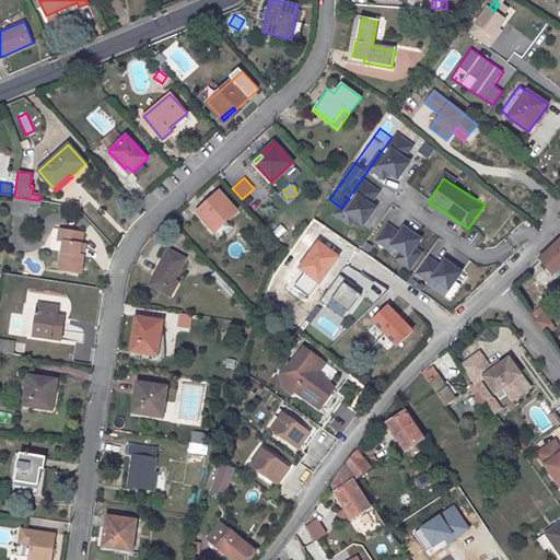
[(218,193),(196,212),(214,232),(236,211),(218,193)]
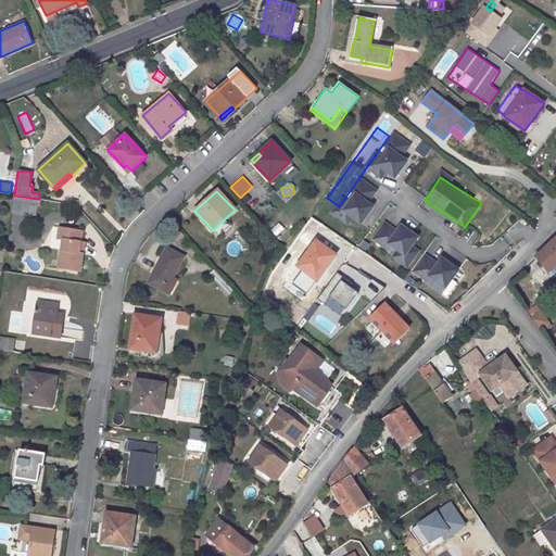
[(14,196),(12,212),(27,214),(29,198),(14,196)]
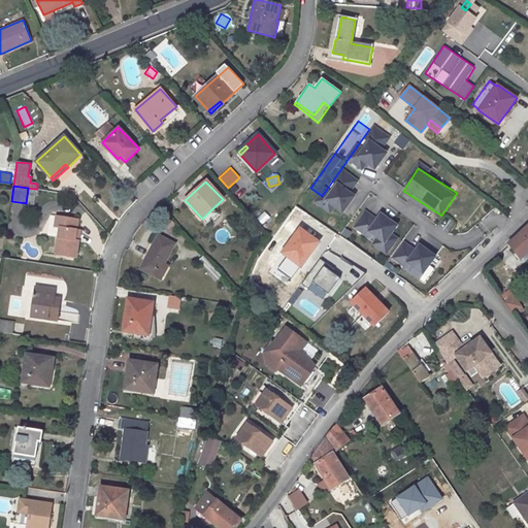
[(35,189),(28,188),(26,203),(33,204),(35,189)]
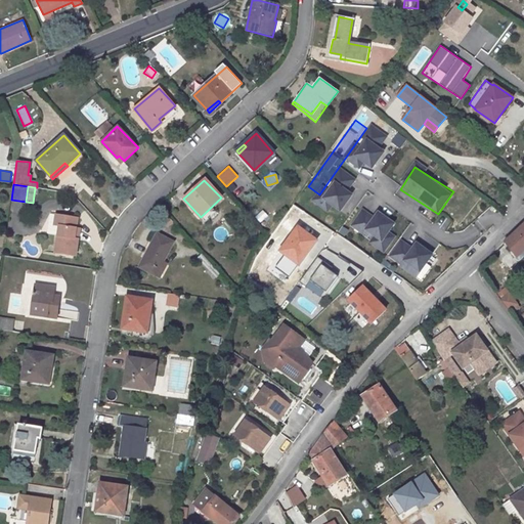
[(367,217),(376,207),(368,202),(361,213),(367,217)]
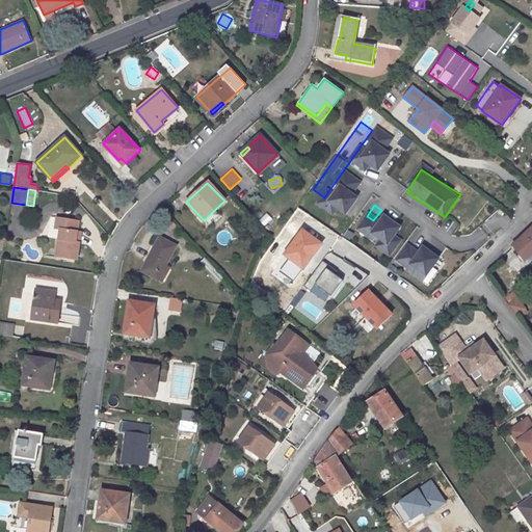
[(59,230),(56,257),(76,260),(79,242),(75,242),(77,231),(78,221),(56,218),(55,229),(59,230)]
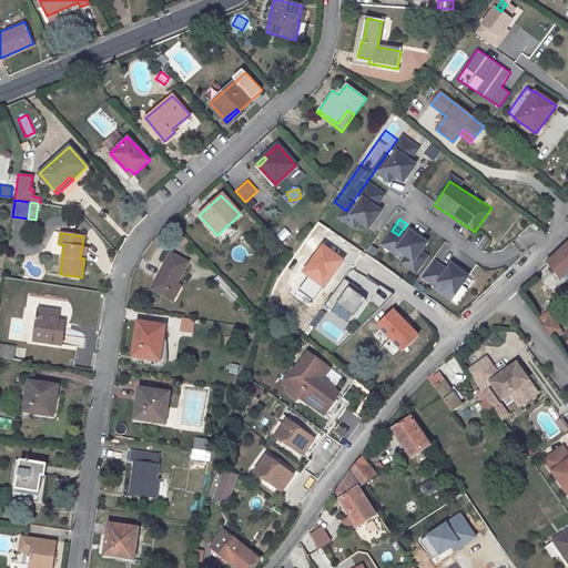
[(440,275),(459,249),(442,236),(423,263),(440,275)]
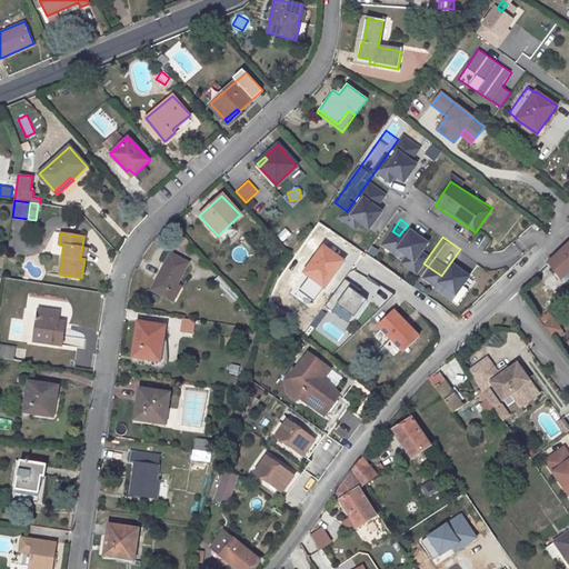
[(568,242),(549,262),(561,278),(568,270),(568,242)]
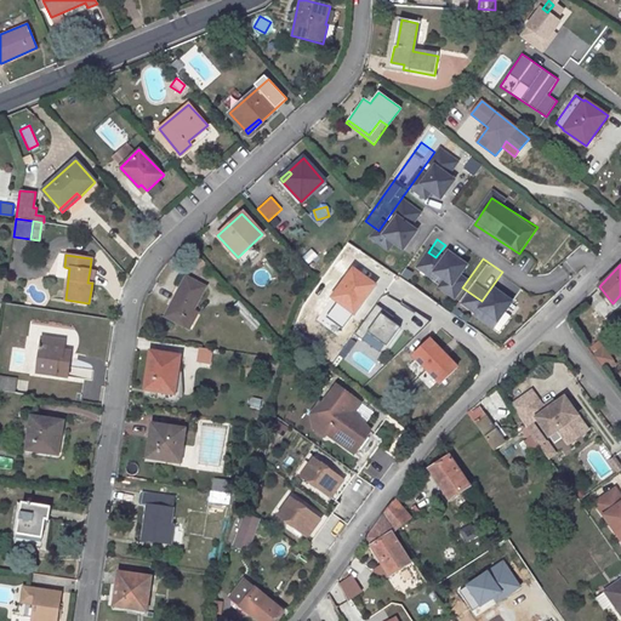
[(362,303),(375,284),(353,268),(335,294),(340,297),(337,301),(351,311),(358,301),(362,303)]
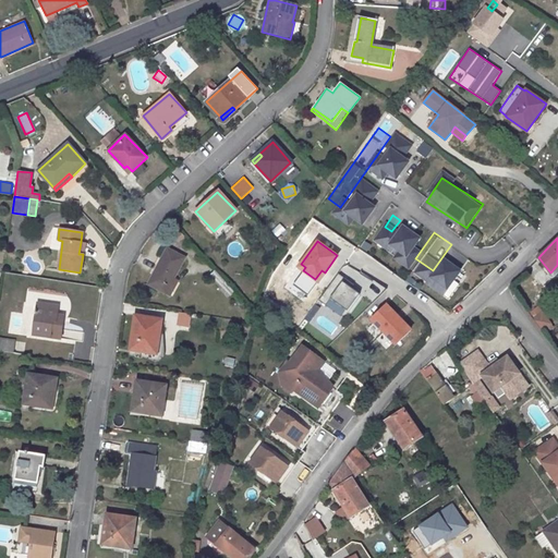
[(165,293),(173,278),(184,258),(167,249),(148,284),(165,293)]
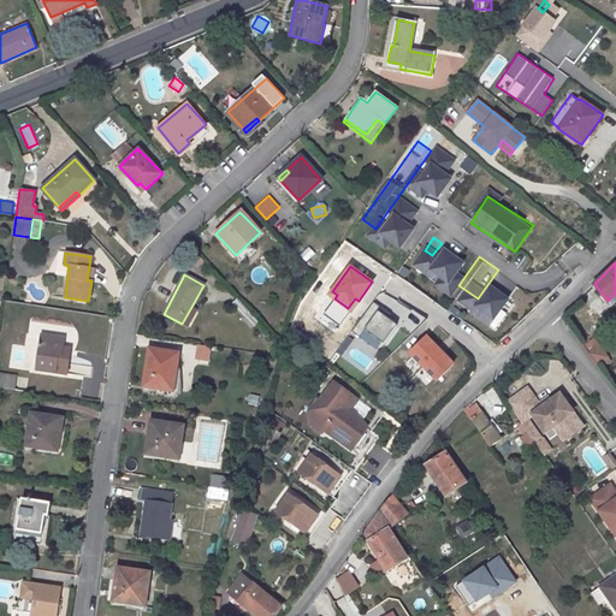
[(458,285),(455,290),(475,303),(478,298),(458,285)]
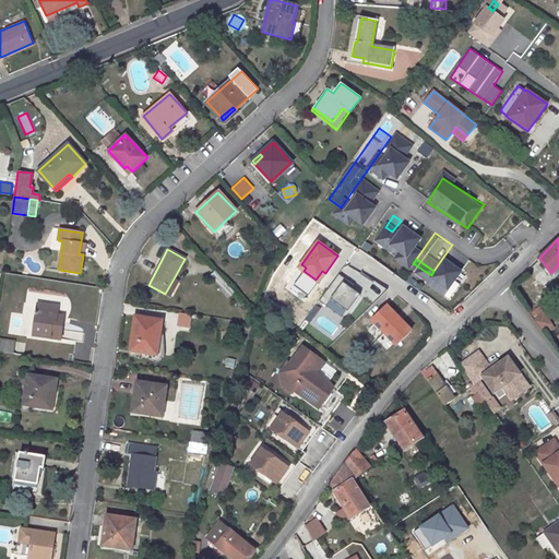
[(347,316),(361,288),(372,294),(378,284),(343,265),(323,302),(347,316)]
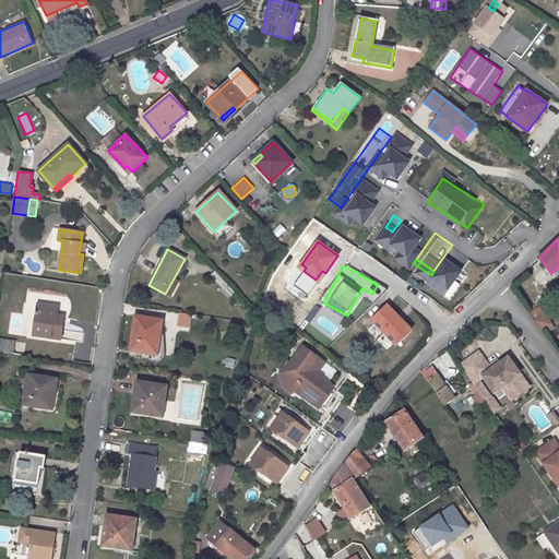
[(236,293),(215,270),(209,275),(230,298),(236,293)]
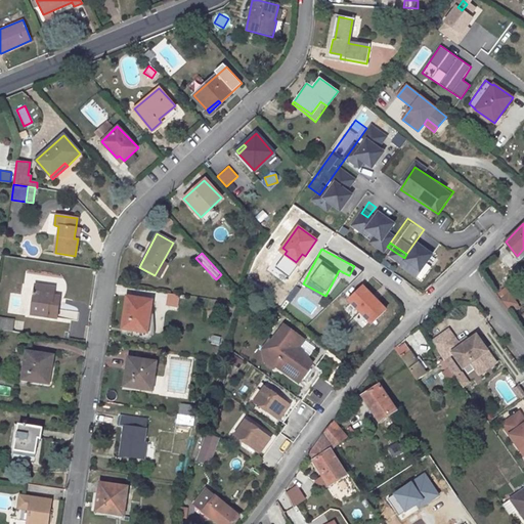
[(299,264),(305,256),(302,254),(296,262),(299,264)]
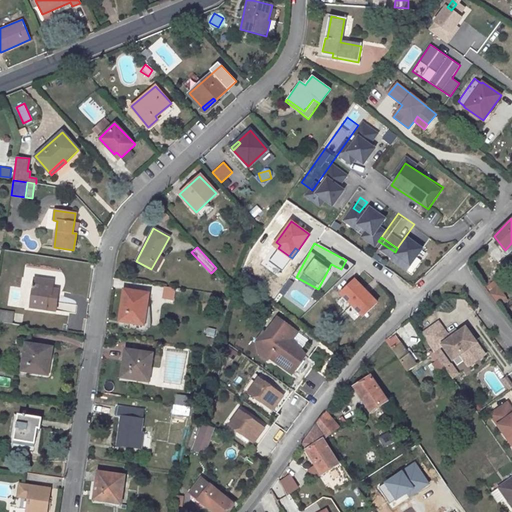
[(162,258),(159,255),(151,269),(155,271),(162,258)]
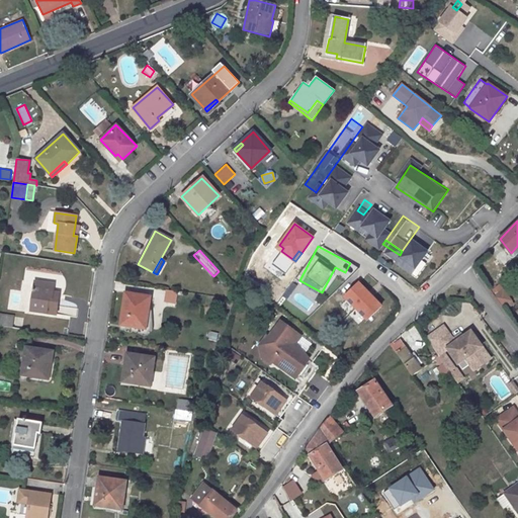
[(248,275),(245,280),(256,288),(259,284),(248,275)]
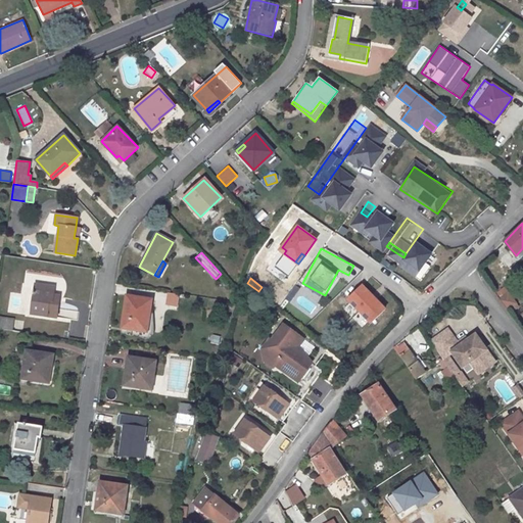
[(371,324),(387,307),(362,282),(345,298),(371,324)]
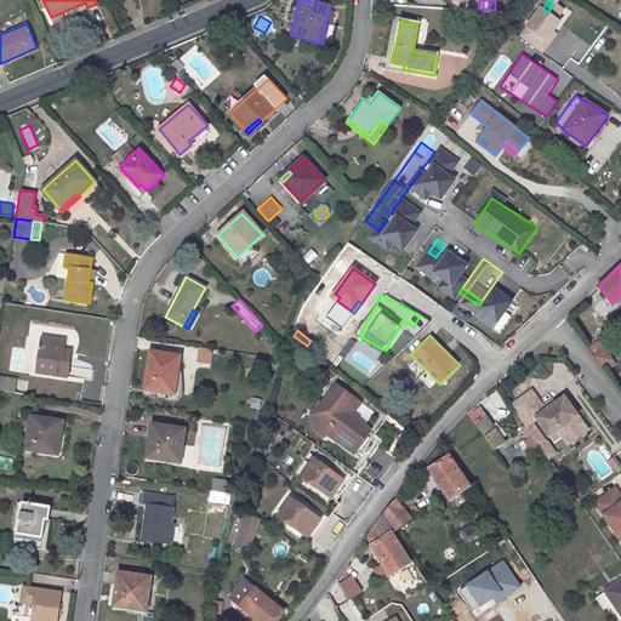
[(41,337),(41,340),(36,372),(67,376),(69,359),(62,358),(63,351),(64,341),(41,337)]
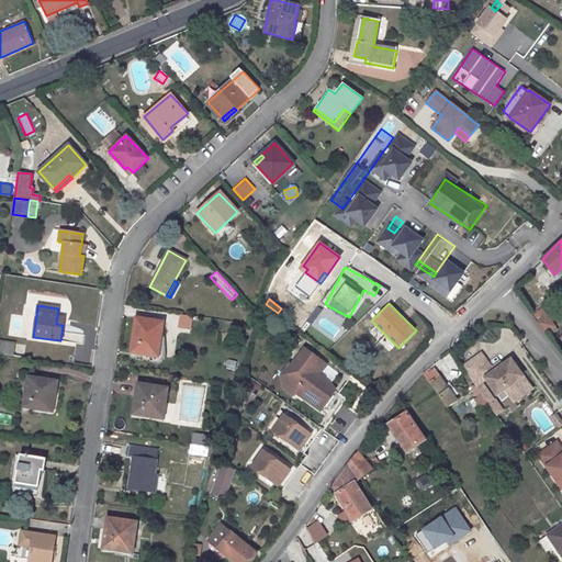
[(536,319),(543,332),(554,324),(547,312),(536,319)]
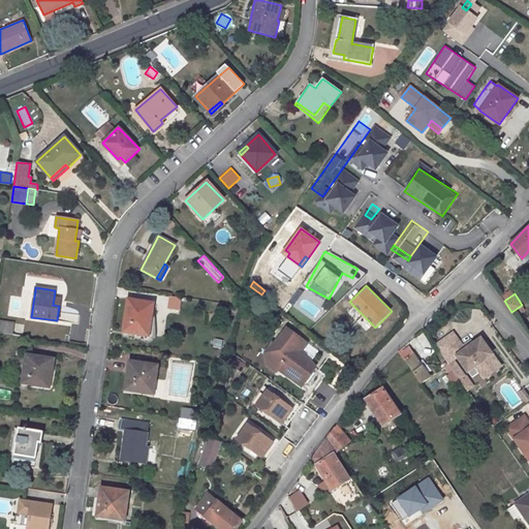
[(169,296),(167,308),(180,310),(182,298),(169,296)]
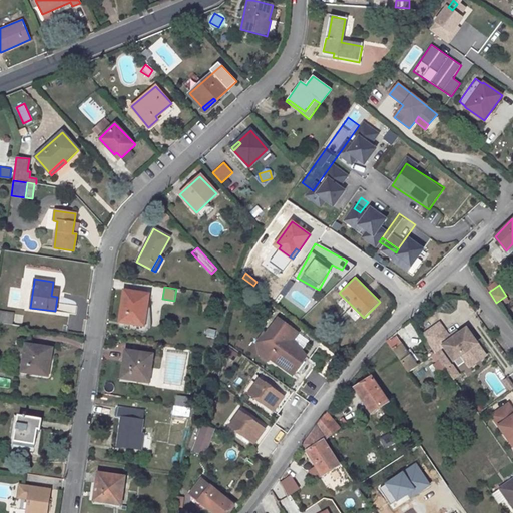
[(143,325),(145,307),(147,295),(123,291),(119,322),(129,324),(143,325)]
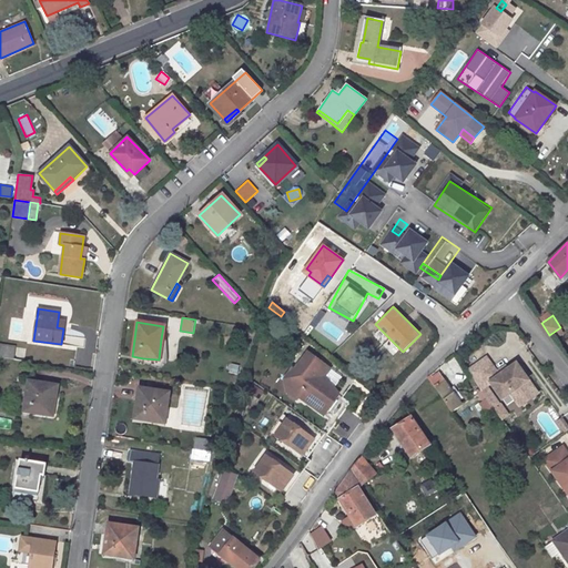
[(383,345),(392,354),(398,347),(389,338),(383,345)]
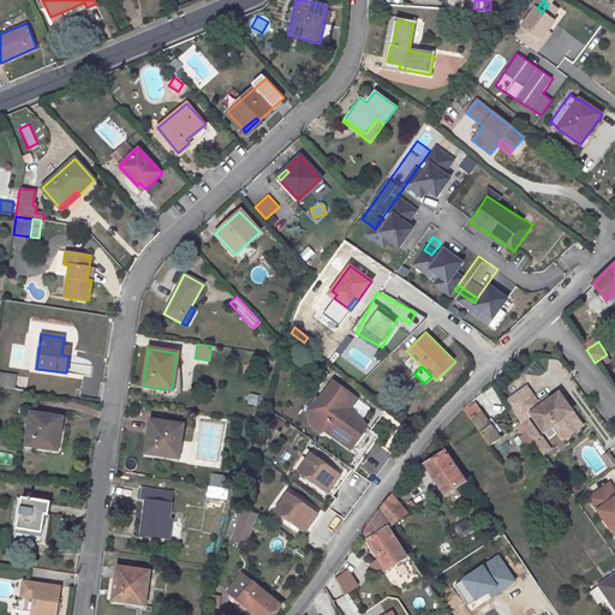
[(154,392),(174,395),(179,369),(174,368),(172,389),(155,388),(154,392)]
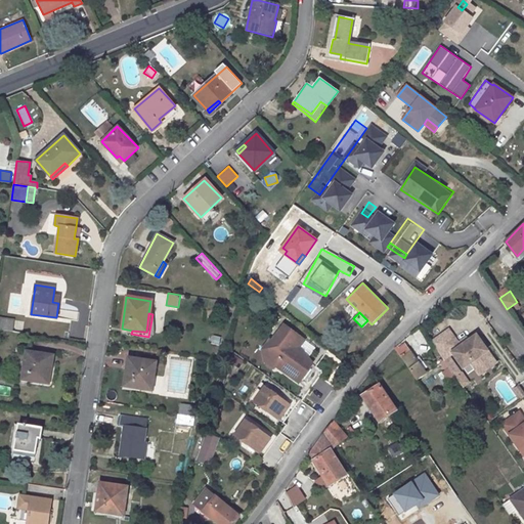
[(23,330),(23,321),(14,320),(13,330),(23,330)]
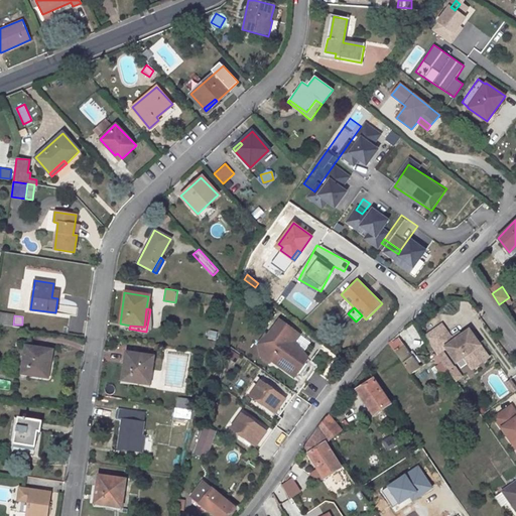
[(0,324),(7,326),(8,318),(0,316),(0,324)]
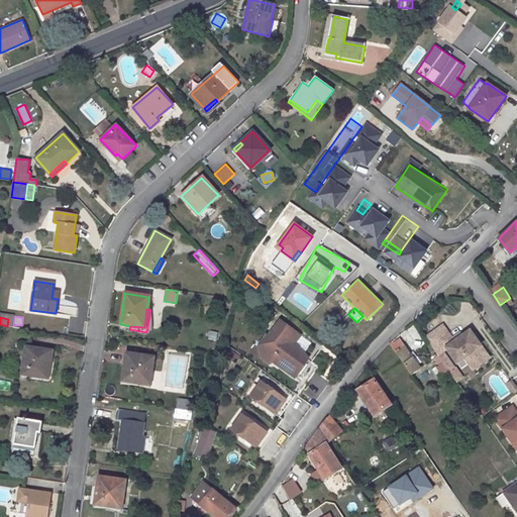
[(470,363),(485,352),(469,330),(460,336),(453,342),(450,338),(441,325),(425,337),(436,354),(445,347),(456,363),(464,356),(470,363)]
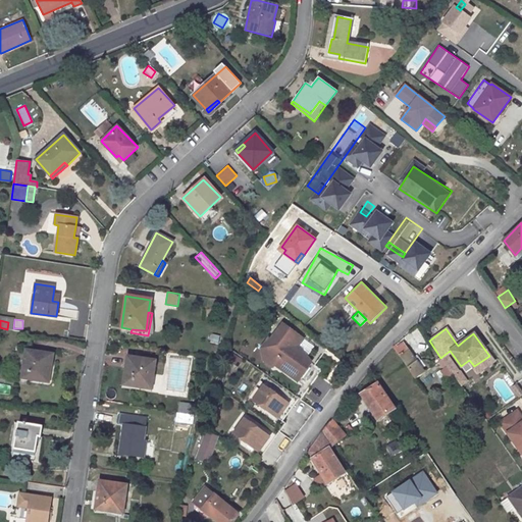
[(298,346),(303,338),(298,335),(290,347),(311,363),(298,346)]
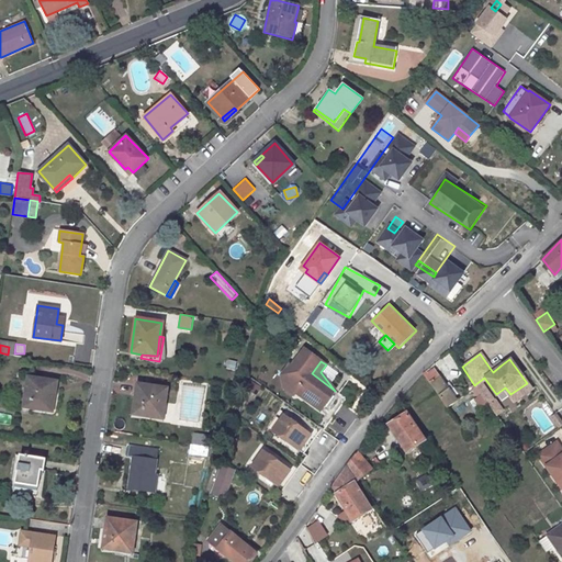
[(498,362),(490,368),(493,372),(501,366),(498,362)]
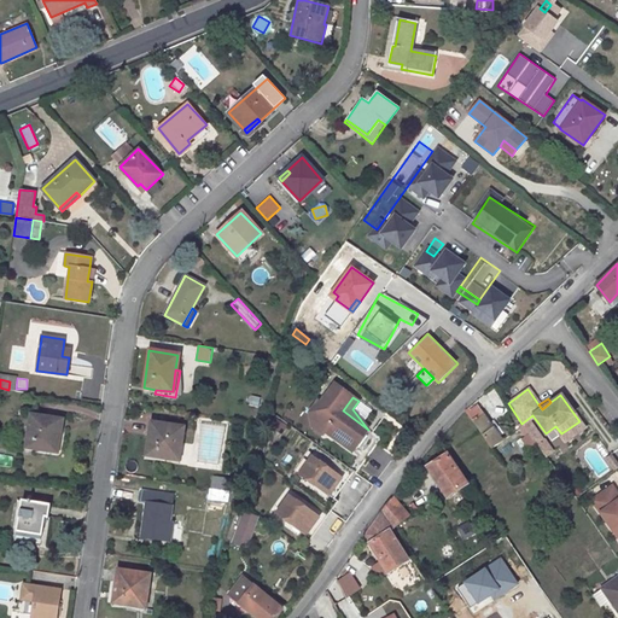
[(321,403),(318,401),(309,412),(313,425),(324,432),(325,430),(326,429),(318,423),(315,412),(321,403)]
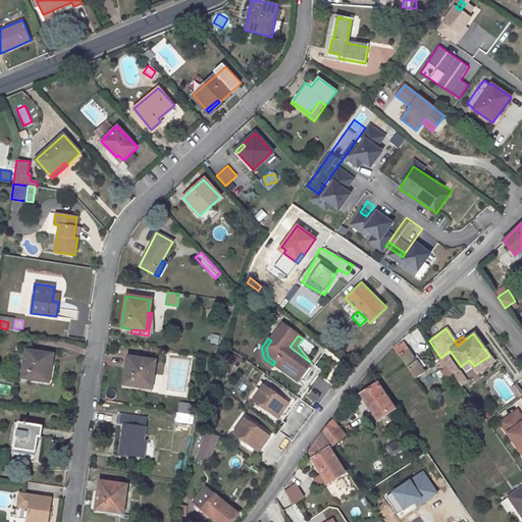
[(393,347),(415,378),(423,372),(407,349),(408,348),(403,343),(397,347),(396,345),(393,347)]
